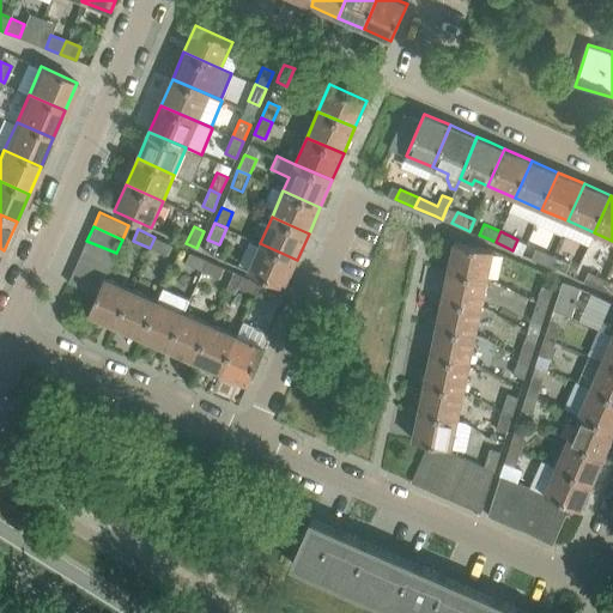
[(170,244),(155,237),(150,248),(165,255),(170,244)]
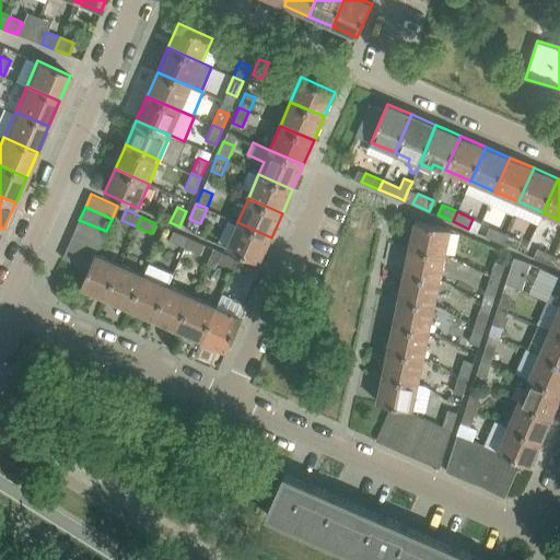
[(79,220),(73,232),(100,244),(106,231),(79,220)]
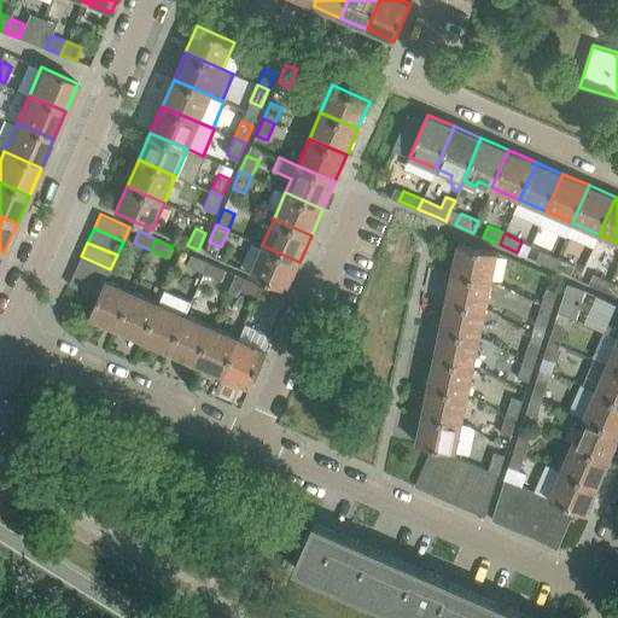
[(458,243),(452,272),(491,281),(497,251),(458,243)]
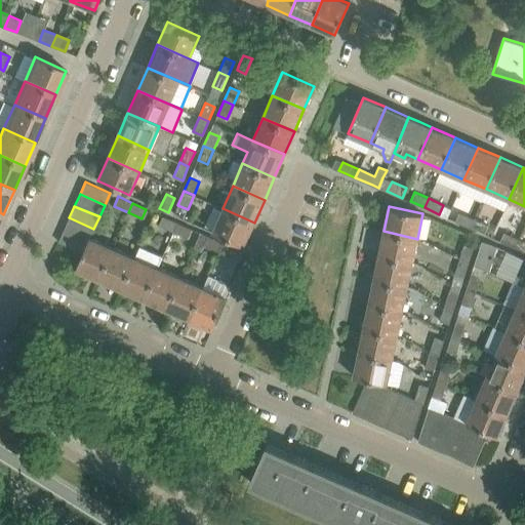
[(254,223),(223,208),(212,232),(244,245),(254,223)]
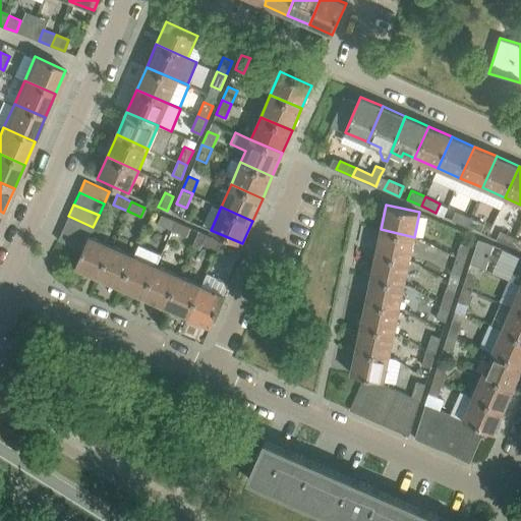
[(452,220),(466,226),(470,217),(456,211),(452,220)]
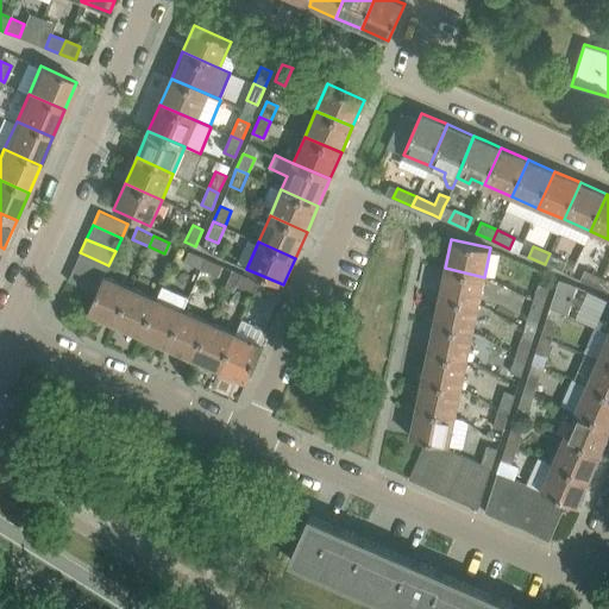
[(189,251),(184,262),(196,268),(201,269),(206,258),(189,251)]
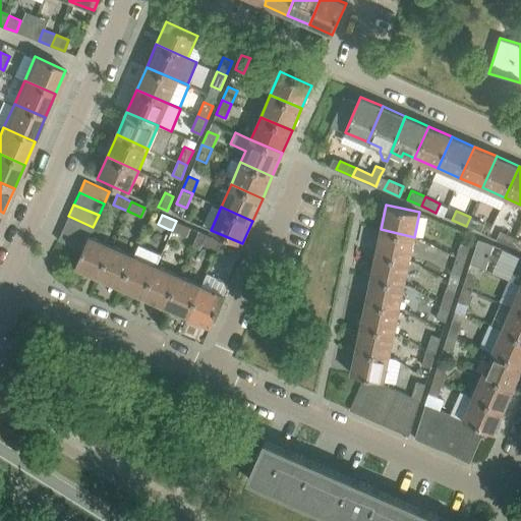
[(68,216),(63,228),(88,239),(90,235),(93,227),(68,216)]
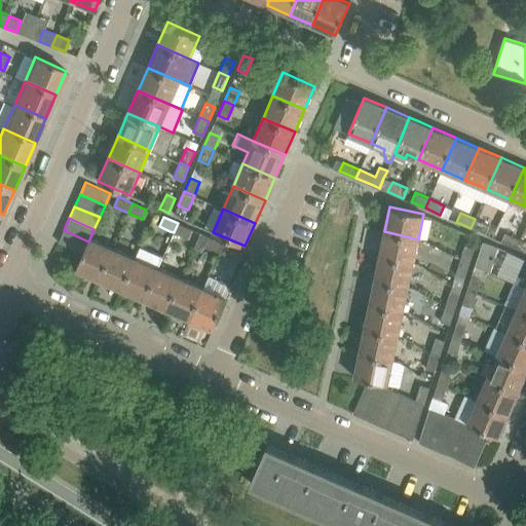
[(475,219),(471,228),(485,234),(489,225),(475,219)]
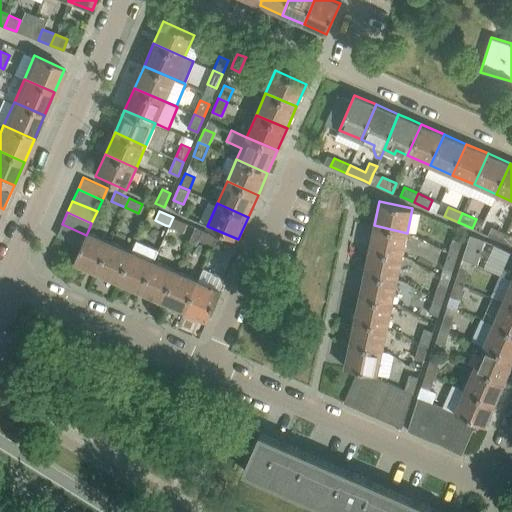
[(169,226),(164,237),(171,240),(176,229),(182,232),(187,223),(173,217),(169,226)]
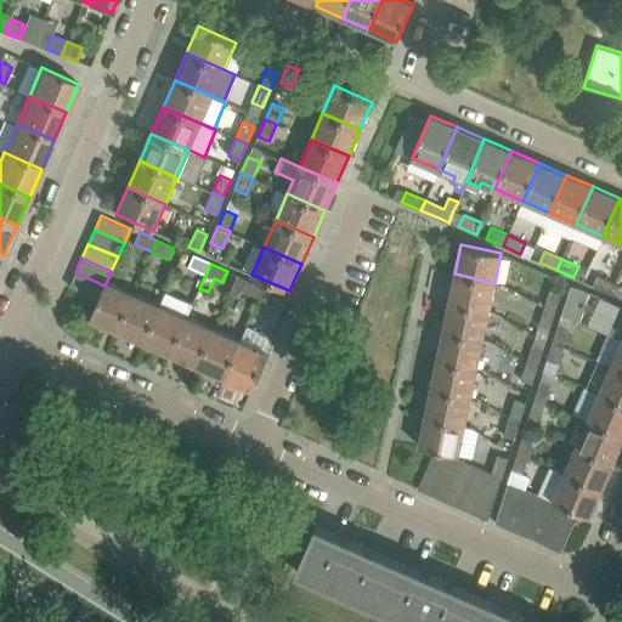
[(105,286),(75,272),(69,287),(99,299),(105,286)]
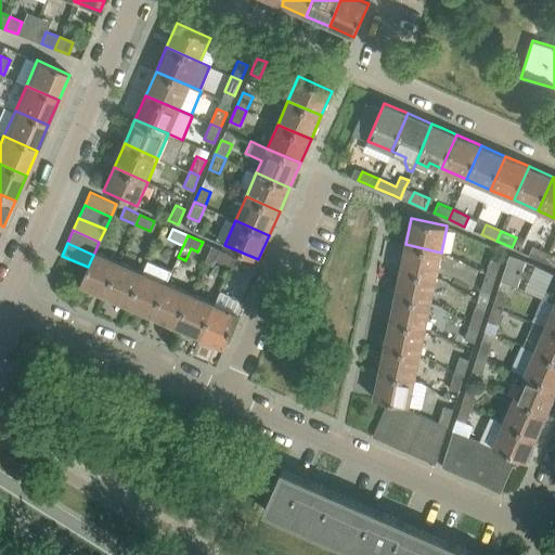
[(436,278),(441,253),(405,244),(400,270),(436,278)]
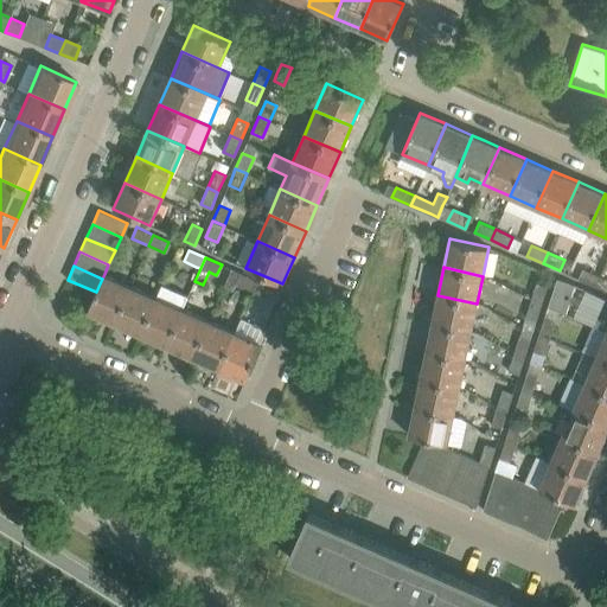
[(231,268),(223,287),(234,291),(237,283),(253,291),(257,280),(231,268)]
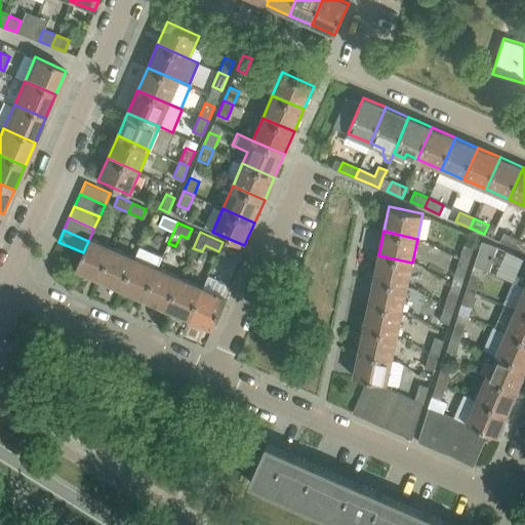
[(500,241),(515,247),(519,238),(505,232),(500,241)]
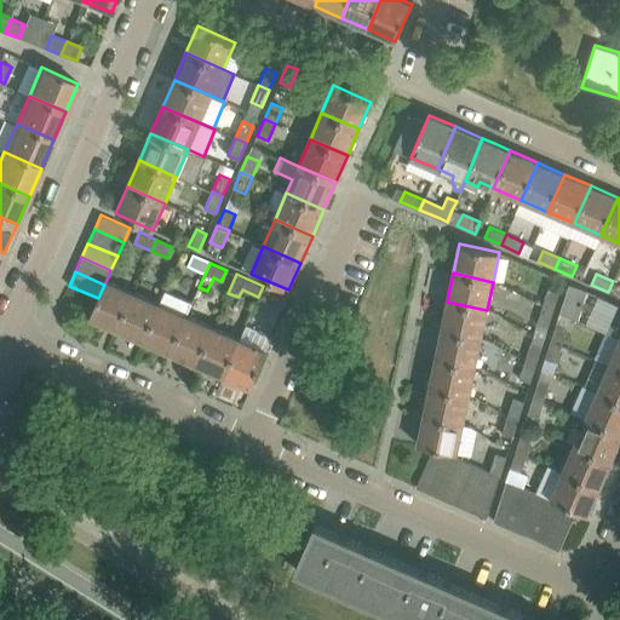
[(132,292),(107,280),(104,285),(98,298),(90,317),(116,329),(132,292)]
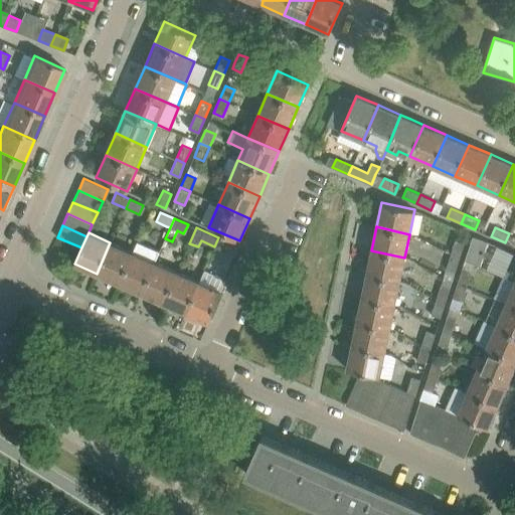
[(514,235),(509,233),(505,242),(514,246),(514,235)]
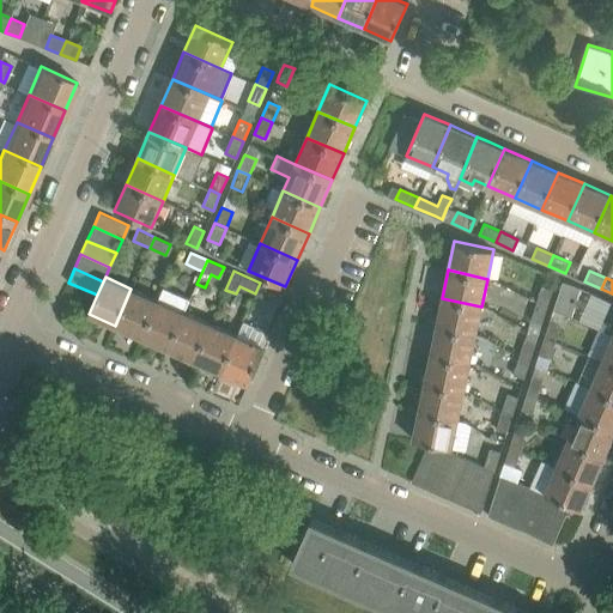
[(563,280),(553,309),(564,314),(571,316),(581,287),(563,280)]
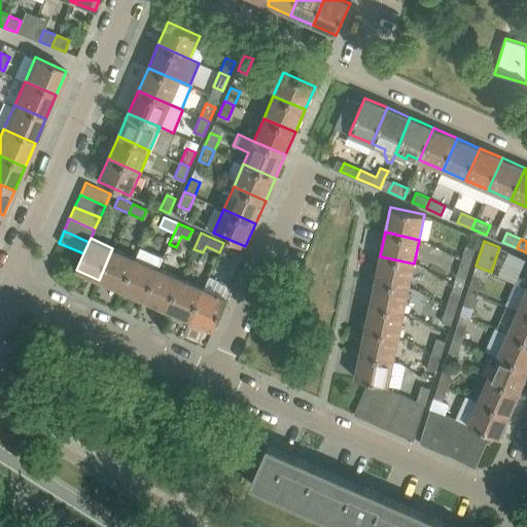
[(223,243),(219,252),(234,258),(238,250),(223,243)]
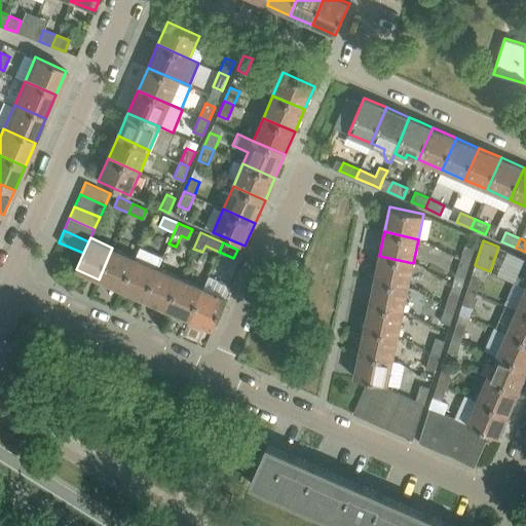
[(460,259),(470,262),(474,248),(464,245),(459,259),(460,259)]
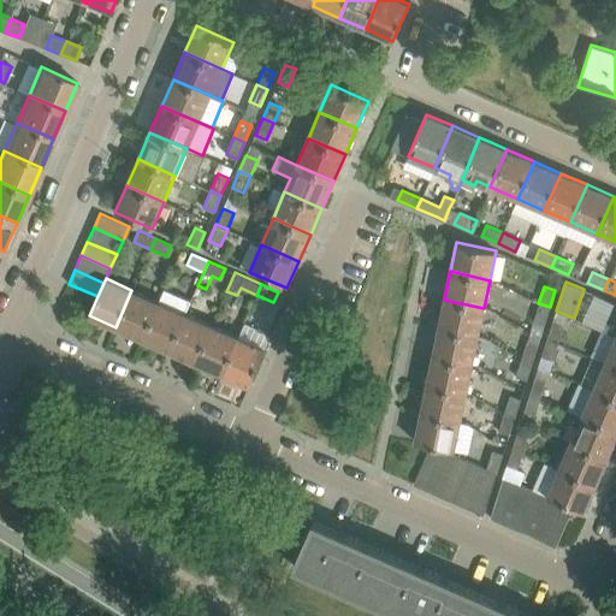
[(116,327),(142,339),(159,302),(131,290),(116,327)]
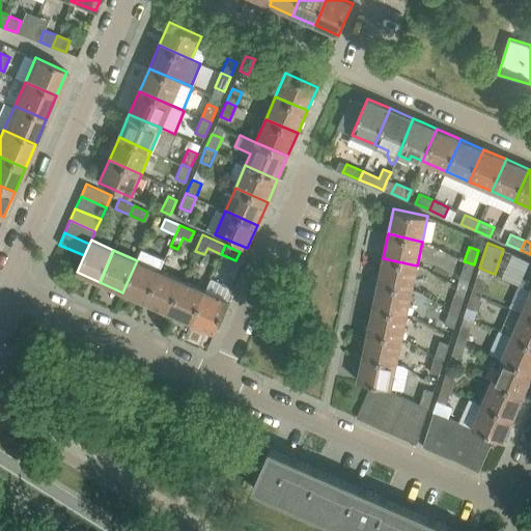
[(412,290),(417,266),(383,258),(378,282),(412,290)]
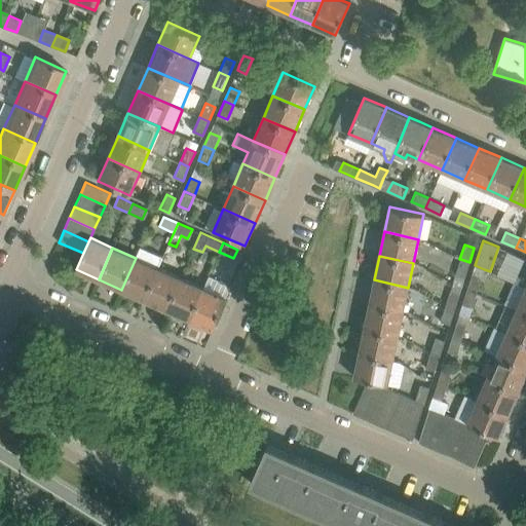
[(121,290),(144,299),(158,267),(136,258),(121,290)]
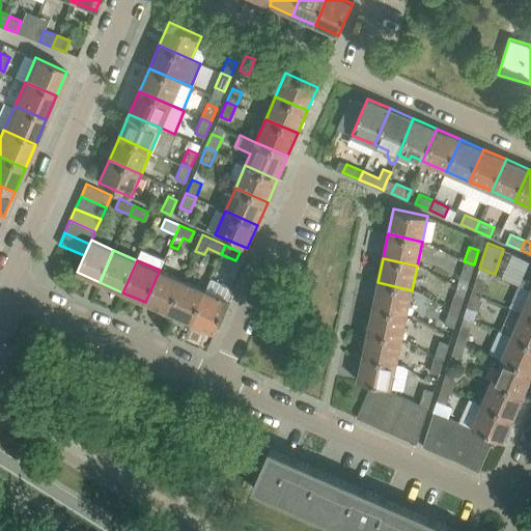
[(519,284),(530,289),(530,261),(529,260),(519,284)]
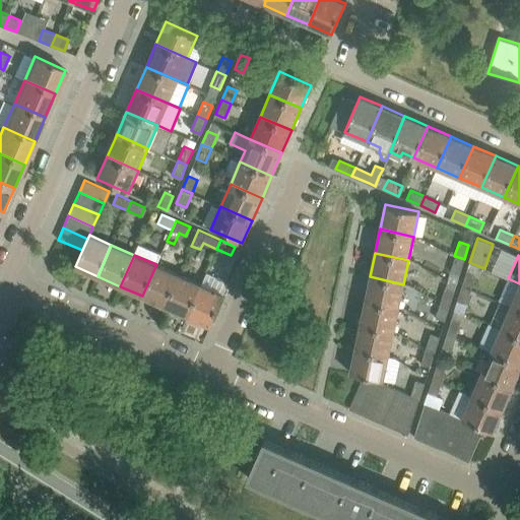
[(455,256),(454,256),(449,270),(459,274),(464,259),(455,256)]
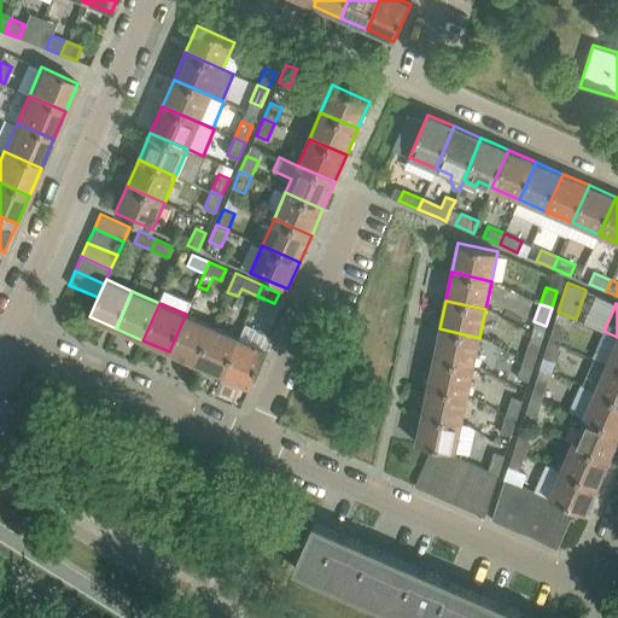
[(169,351),(196,363),(213,326),(186,314),(169,351)]
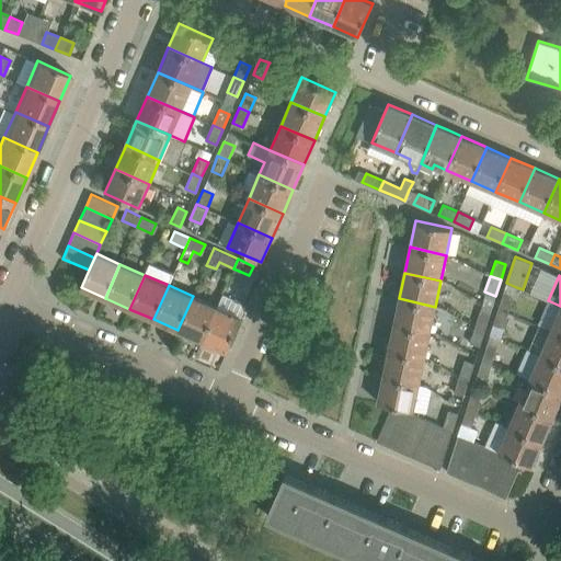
[(497,310),(508,313),(513,298),(503,295),(497,310)]
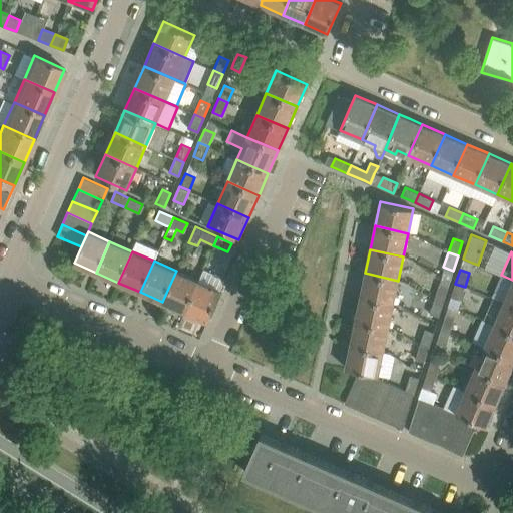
[(162,302),(185,312),(198,281),(176,271),(162,302)]
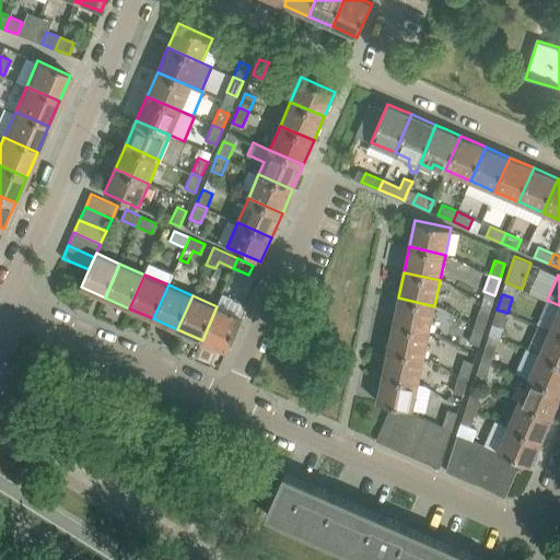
[(429,331),(434,306),(398,298),(393,324),(429,331)]
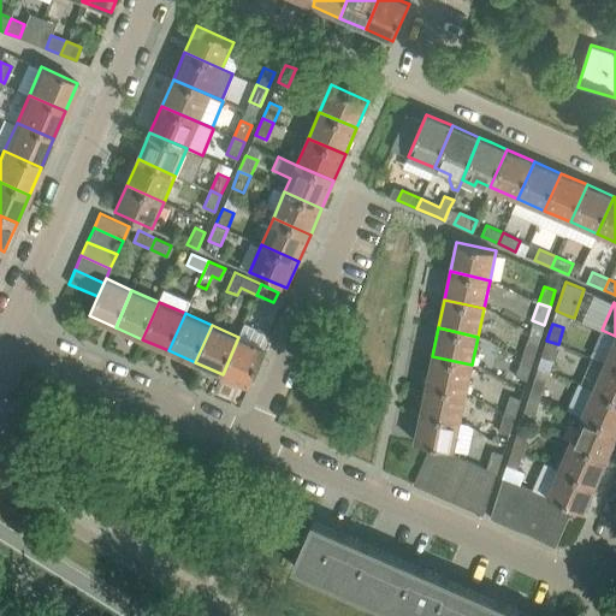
[(223,374),(249,385),(265,348),(238,337),(223,374)]
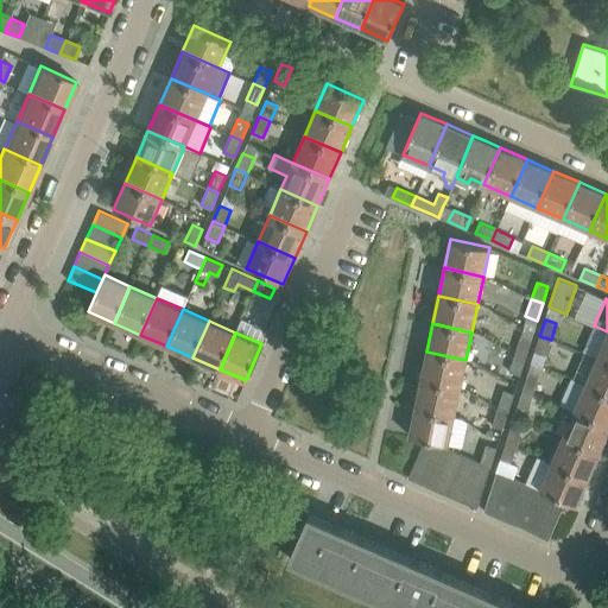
[(607,362),(607,333),(597,358),(607,362)]
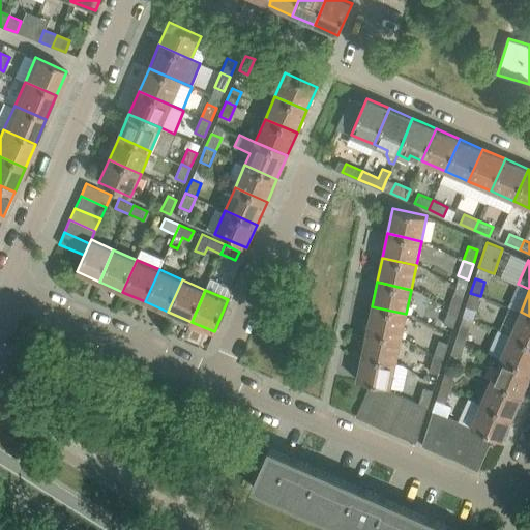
[(448,308),(458,312),(463,296),(452,293),(448,308)]
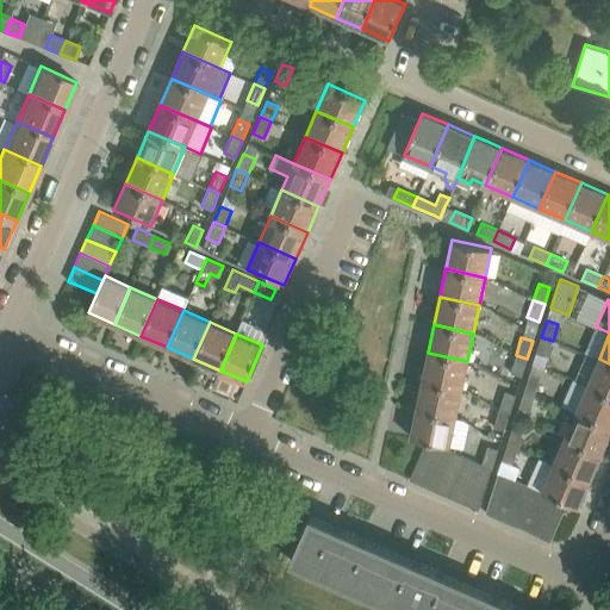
[(553,341),(541,337),(536,354),(547,358),(553,341)]
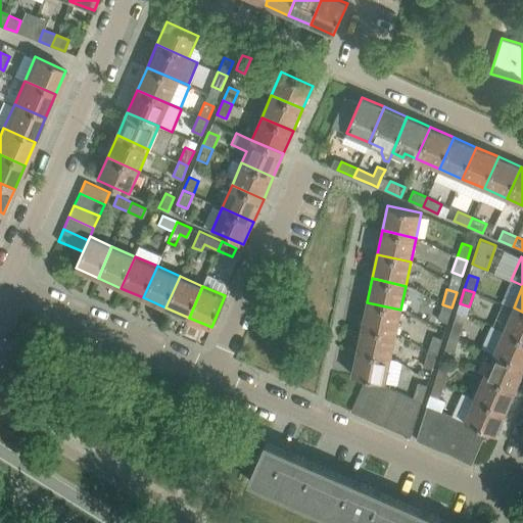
[(367,302),(362,326),(395,334),(400,310),(367,302)]
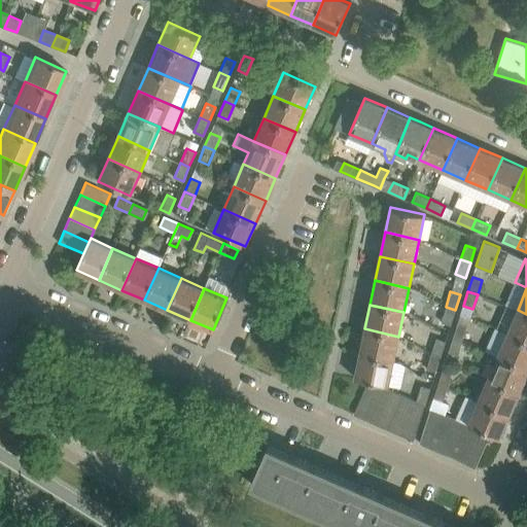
[(441,321),(451,324),(455,310),(446,307),(441,321)]
